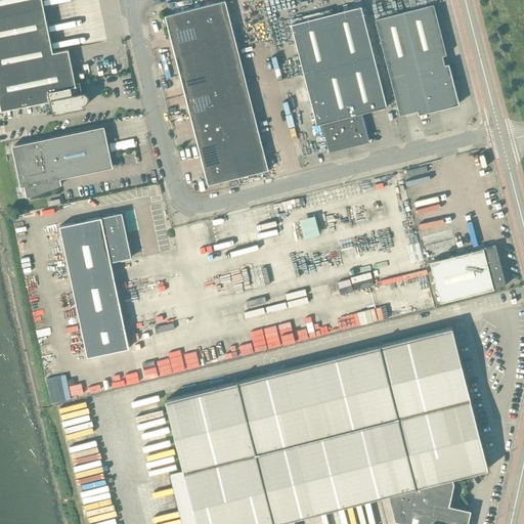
[(0,0),(0,105),(1,111),(45,101),(47,113),(46,114),(47,114),(85,106),(84,102),(85,102),(87,100),(88,99),(88,97),(87,95),(85,94),(84,93),(82,93),(80,82),(79,82),(80,85),(76,86),(68,49),(52,52),(42,0),(0,0)]
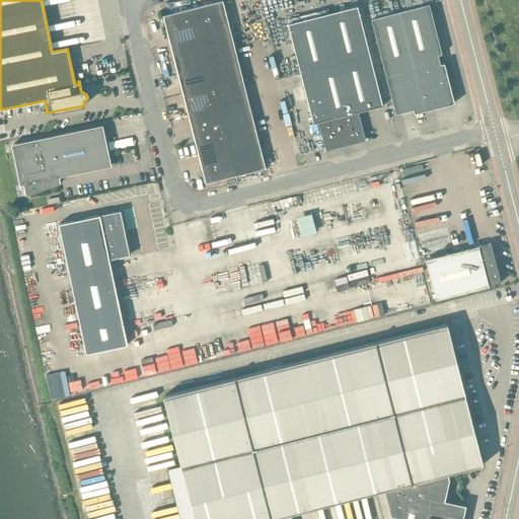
[(193,8),(201,38),(206,57),(235,50),(225,10),(223,0),(213,3),(193,8)]
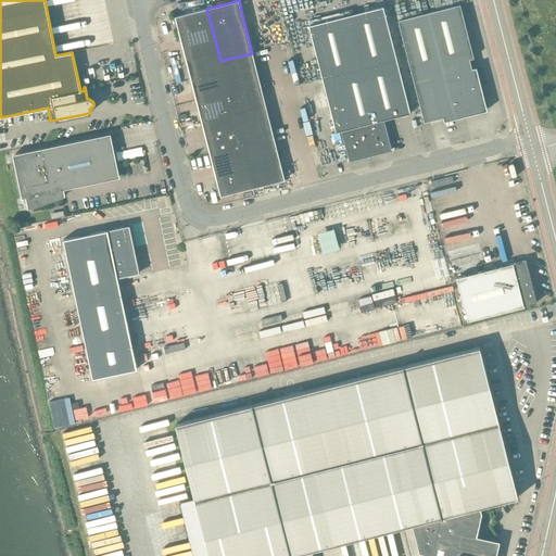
[(459,4),(397,20),(424,122),(443,117),(444,122),(487,111),(476,67),(471,68),(469,59),(474,58),(459,4)]
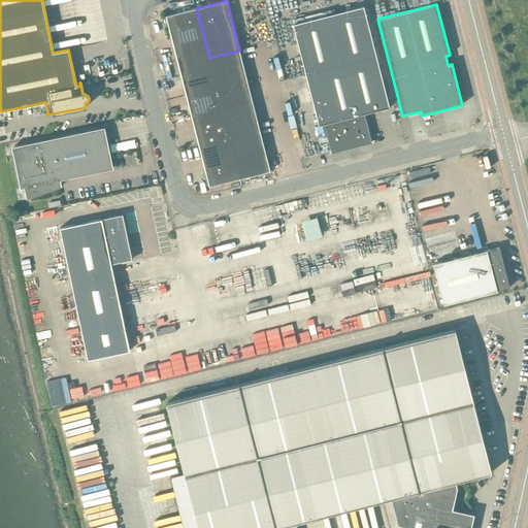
[(364,113),(391,107),(390,106),(389,106),(363,6),(293,25),(319,125),(318,125),(318,126),(324,124),(331,154),(372,143),(364,113)]
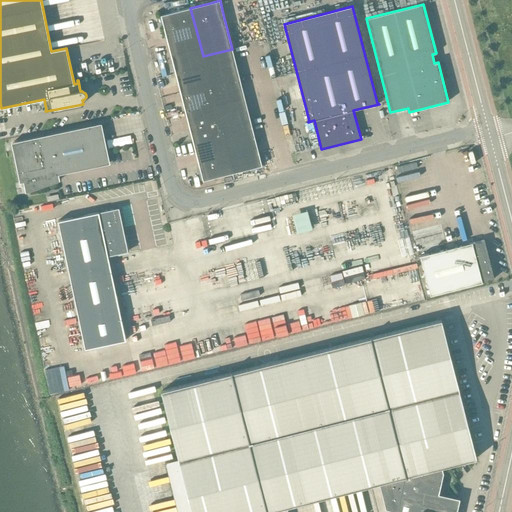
[(198,37),(190,8),(161,15),(160,15),(164,28),(168,45),(198,37)]
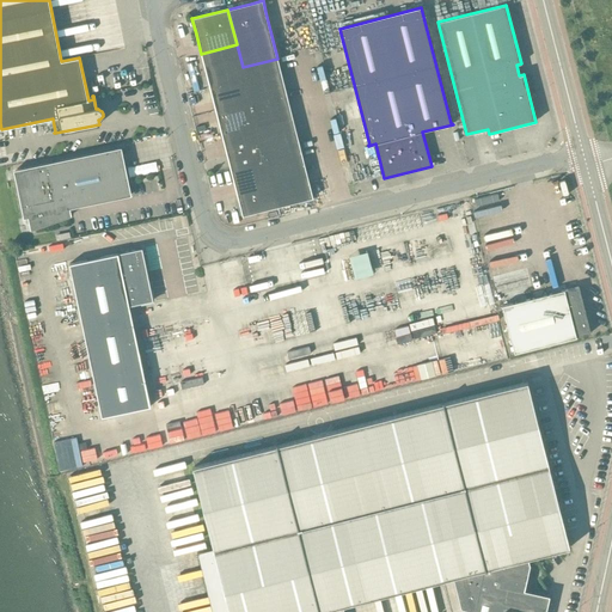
[(201,54),(210,89),(245,79),(243,67),(237,44),(201,54)]
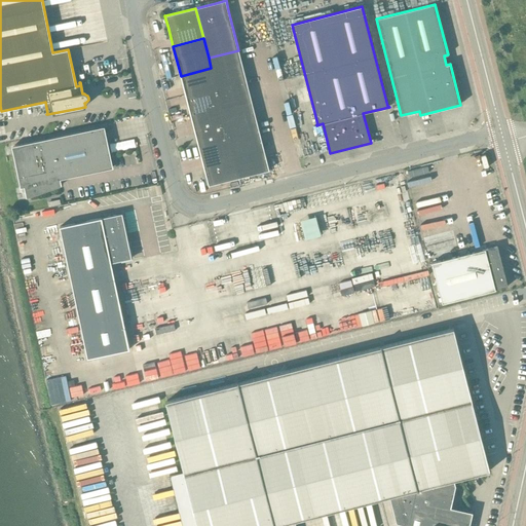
[(241,61),(238,50),(209,58),(211,68),(241,61)]
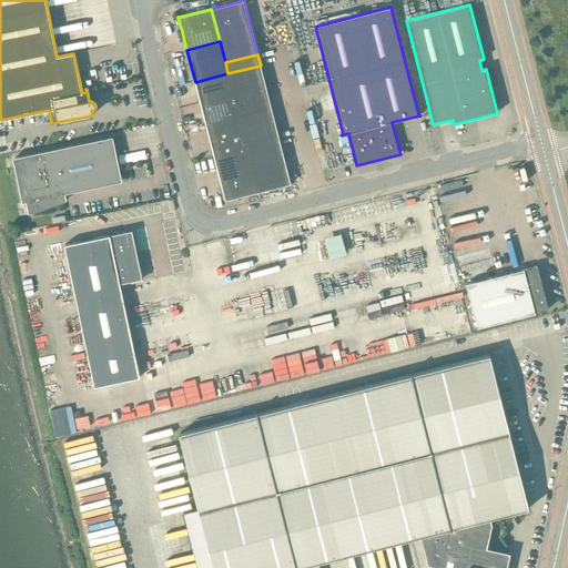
[(263,75),(261,66),(227,73),(231,84),(263,75)]
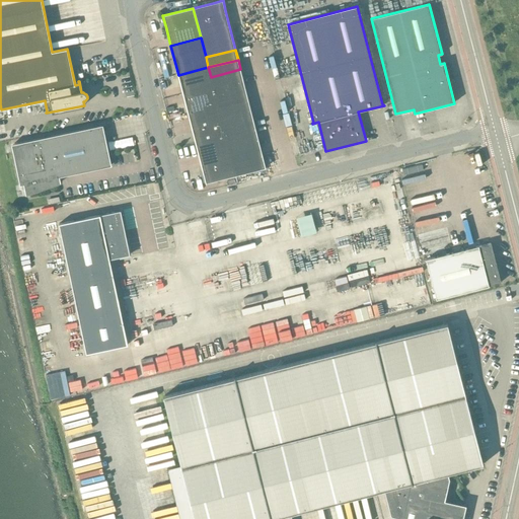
[(178,75),(183,94),(213,87),(211,77),(208,67),(178,75)]
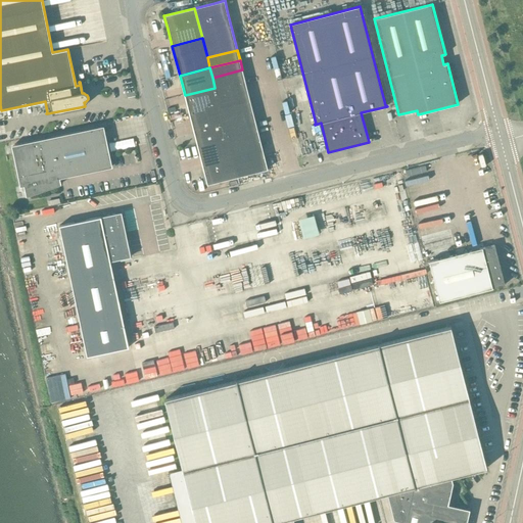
[(245,80),(242,69),(212,78),(215,88),(245,80)]
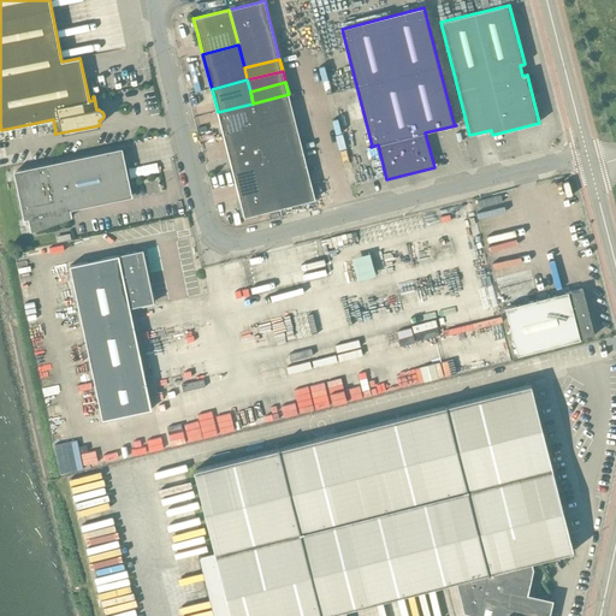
[(291,106),(289,94),(253,104),(256,114),(291,106)]
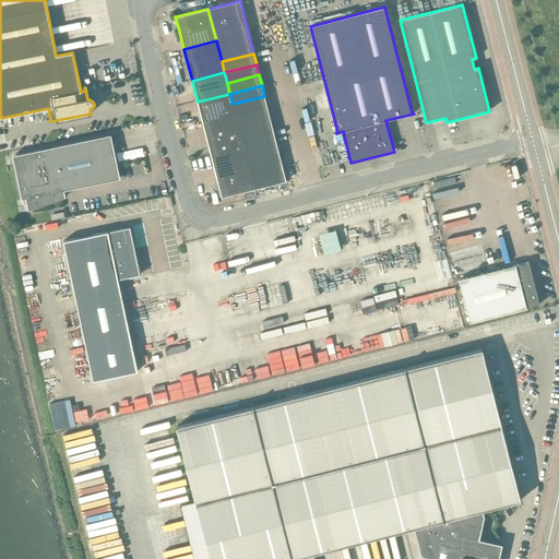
[(198,102),(203,123),(235,115),(233,104),(229,94),(198,102)]
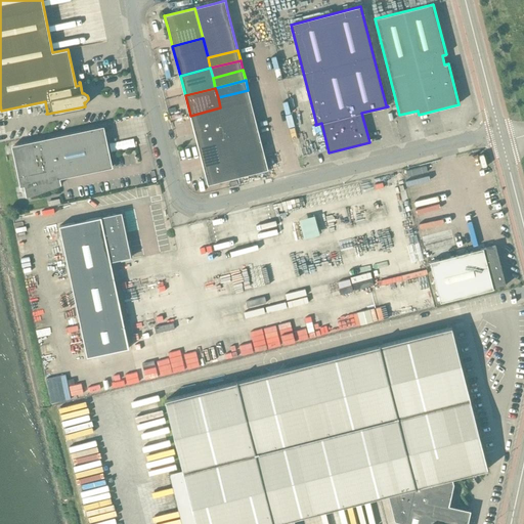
[(251,100),(248,90),(218,97),(220,107),(251,100)]
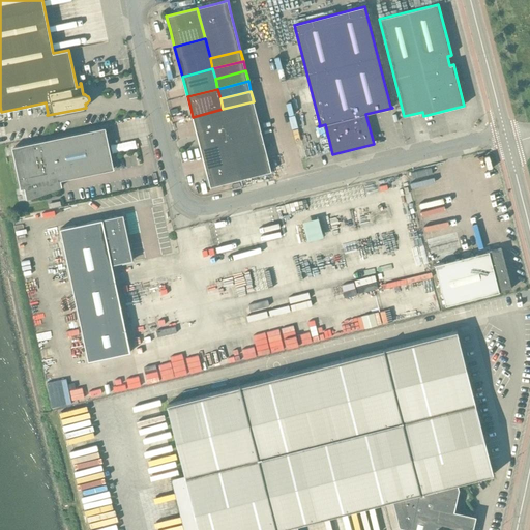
[(256,111),(254,101),(223,109),(226,119),(256,111)]
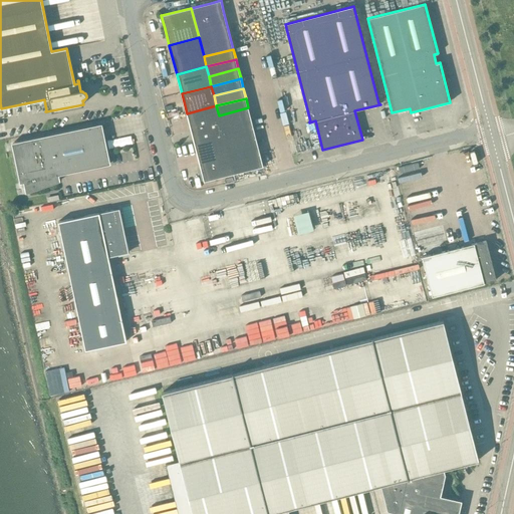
[(179,115),(177,104),(164,107),(167,118),(179,115)]
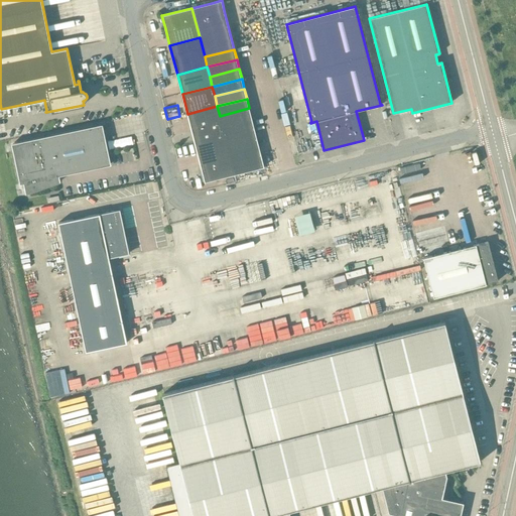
[(187,114),(195,143),(225,135),(223,129),(220,116),(217,106),(187,114)]
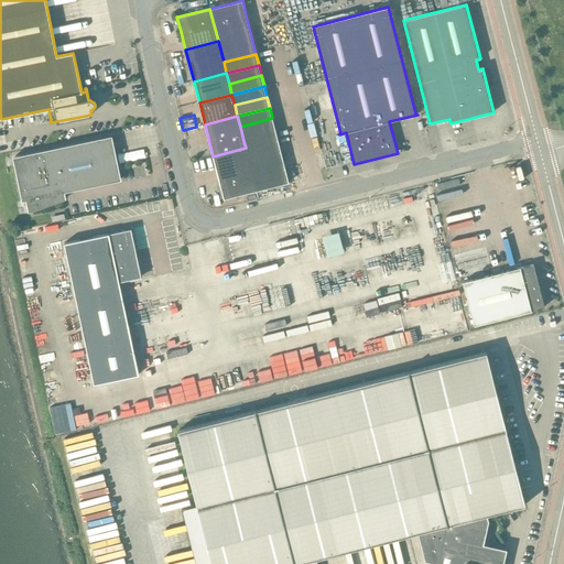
[(32,117),(12,121),(13,127),(33,122),(32,117)]
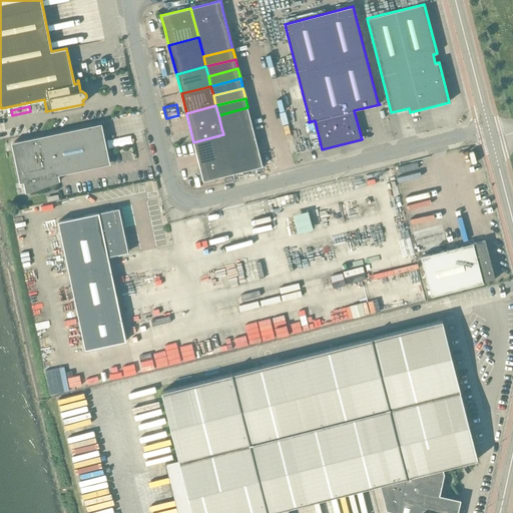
[(250,120),(247,107),(218,115),(221,128),(250,120)]
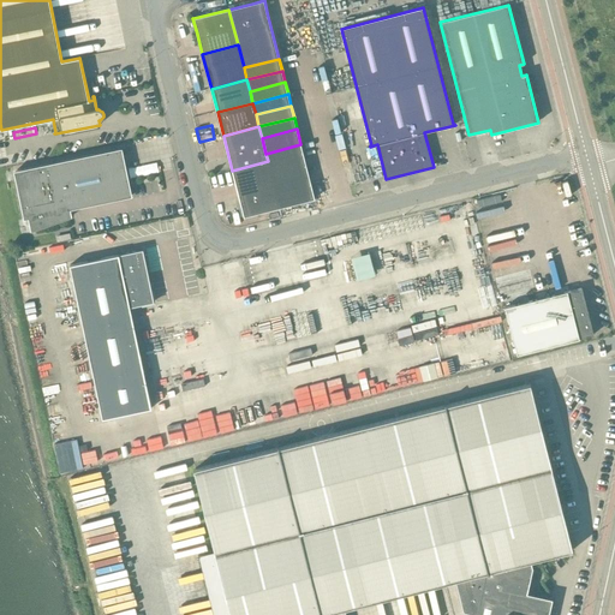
[(304,156),(300,144),(266,154),(268,161),(268,165),(304,156)]
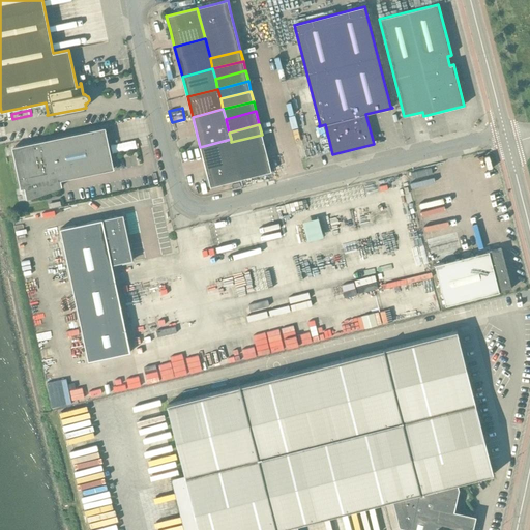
[(102,129),(102,128),(15,147),(15,148),(23,187),(23,188),(27,187),(29,198),(29,199),(60,187),(59,187),(58,181),(112,170),(111,169),(105,137),(102,129)]
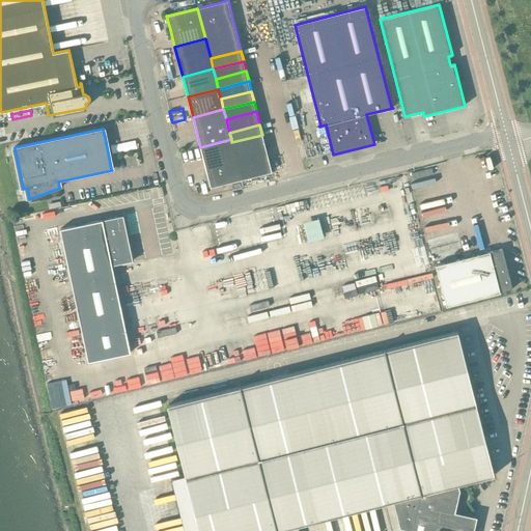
[(264,145),(262,135),(231,142),(234,152),(264,145)]
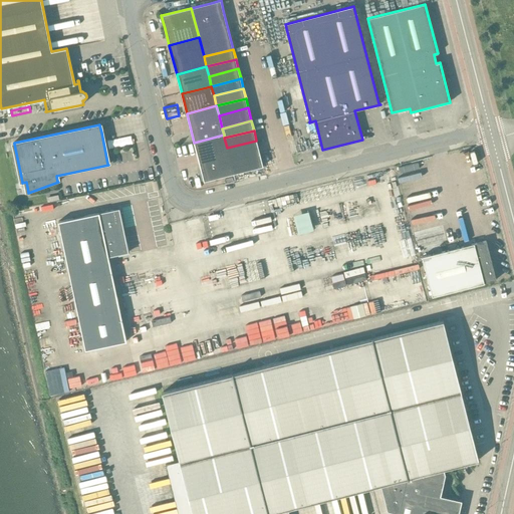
[(227,148),(224,138),(224,135),(194,143),(201,169),(200,169),(204,182),(233,174),(227,148)]
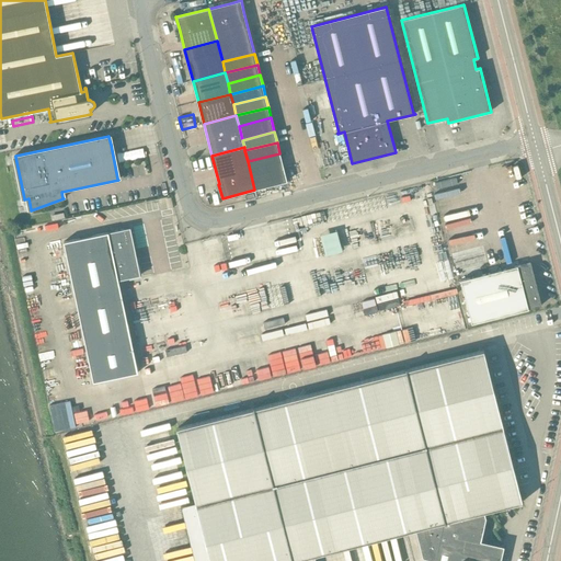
[(279,153),(248,161),(254,190),(276,184),(287,182),(284,171),(279,153)]
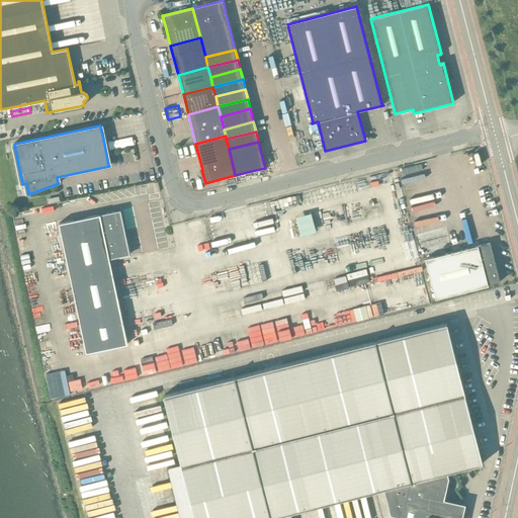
[(127,344),(113,275),(109,259),(130,254),(120,210),(59,224),(86,353),(127,344)]
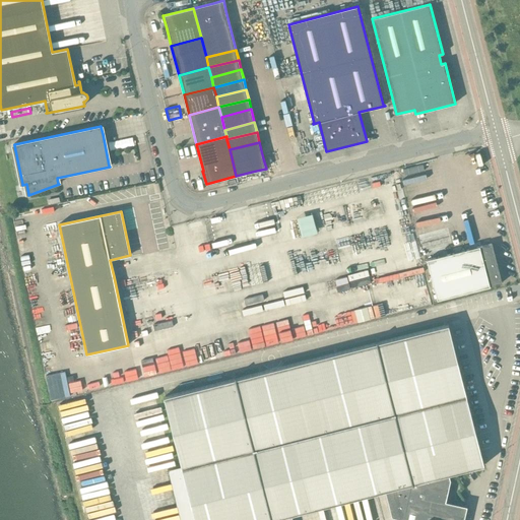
[(427,260),(437,300),(490,286),(502,283),(492,244),(479,247),(427,260)]
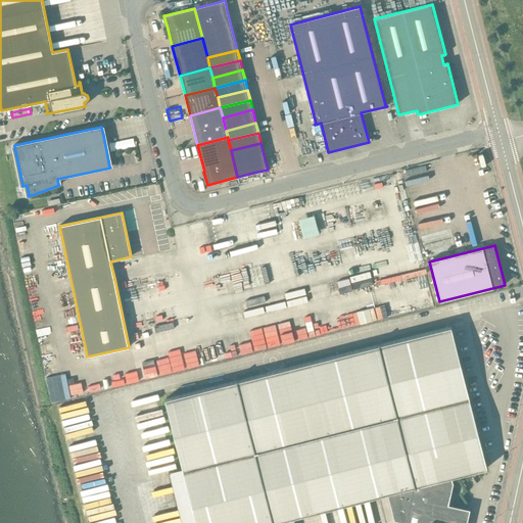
[(236,381),(165,399),(183,469),(196,522),(270,522),(293,517),(387,493),(394,520),(406,522),(405,522),(466,522),(470,510),(447,505),(453,483),(452,477),(486,468),(483,457),(450,327),(379,345),(378,343),(378,345),(237,381),(236,379),(236,381)]
